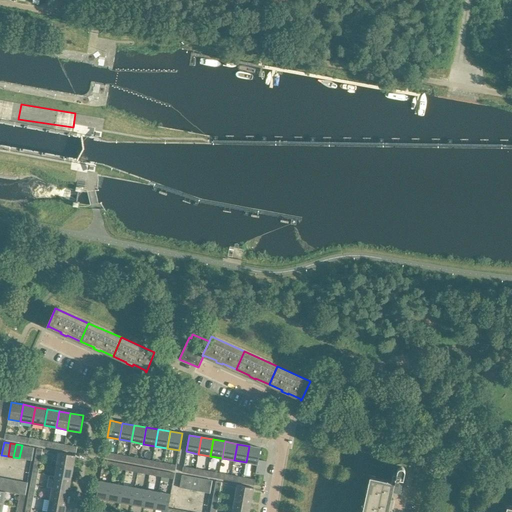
[(28,446),(22,445),(19,458),(25,459),(28,446)]
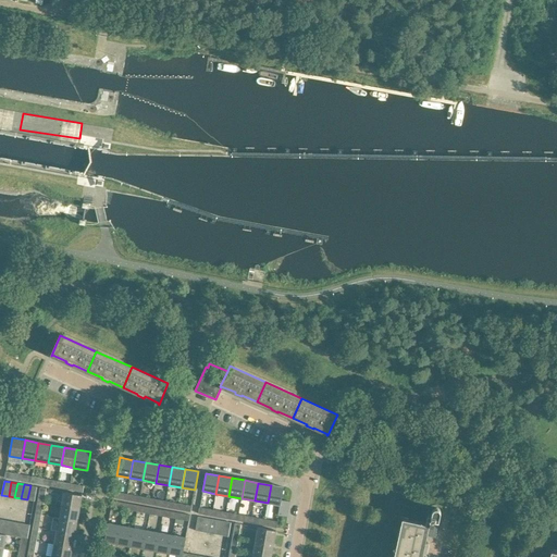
[(37,487),(31,485),(27,499),(35,502),(37,487)]
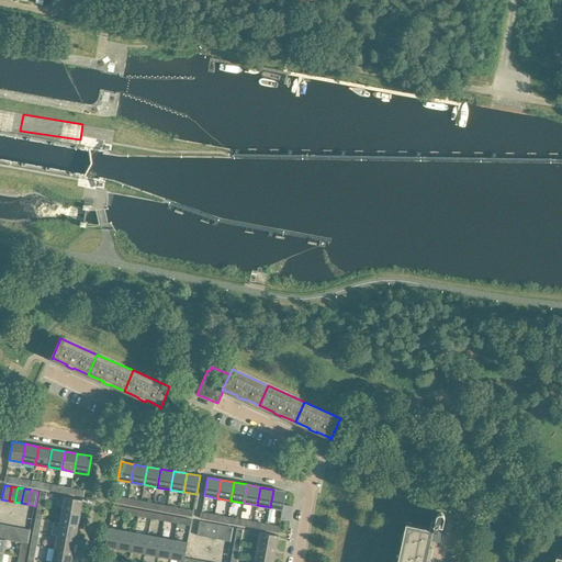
[(280,519),(281,519),(290,521),(293,506),(284,505),(287,492),(273,490),(270,507),(282,509),(280,519)]
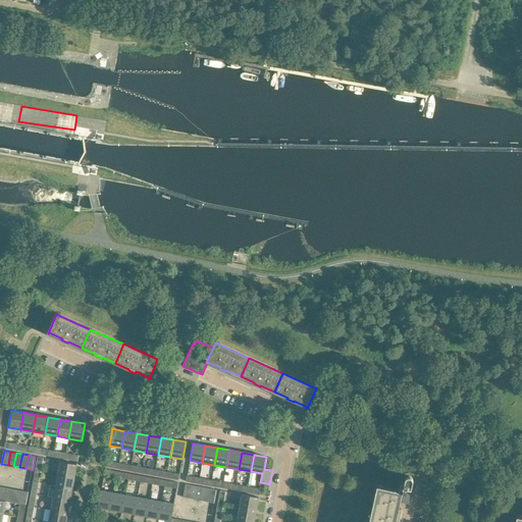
[(74,477),(76,464),(60,461),(57,473),(74,477)]
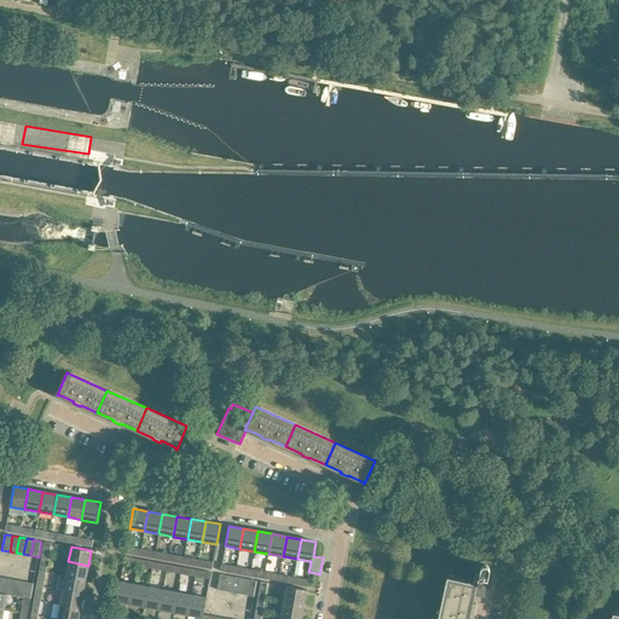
[(86,579),(88,566),(68,561),(65,576),(86,579)]
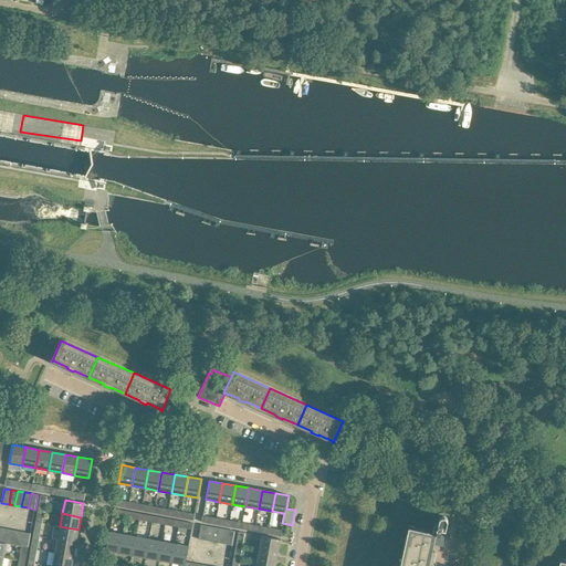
[(438,523),(435,523),(432,532),(409,527),(400,565),(425,565),(430,544),(442,546),(448,522),(448,521),(448,520),(447,519),(447,517),(446,517),(446,516),(444,516),(443,516),(441,516),(441,517),(440,517),(439,519),(439,520),(438,523)]
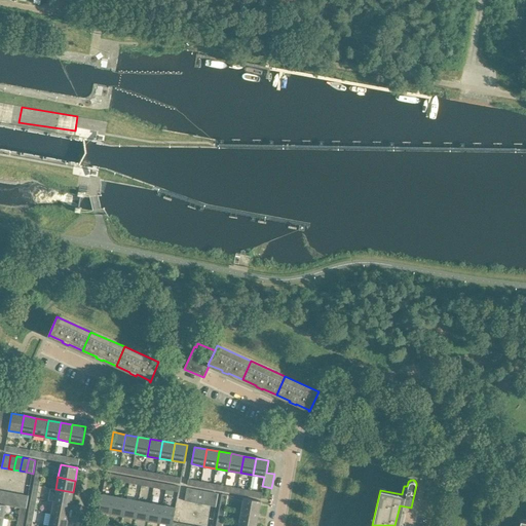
[(50,488),(48,500),(53,501),(71,504),(73,492),(55,489),(50,488)]
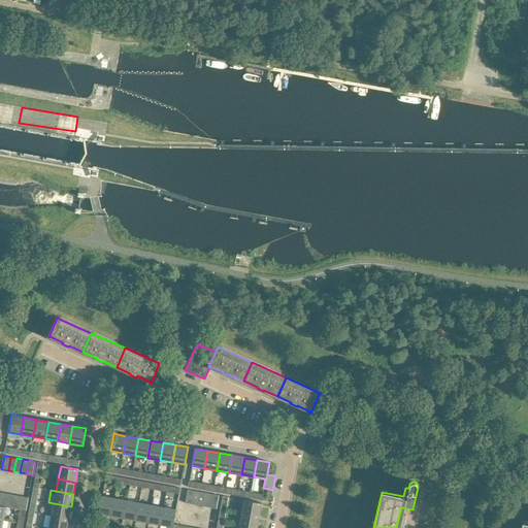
[(192,504),(194,491),(188,490),(185,503),(192,504)]
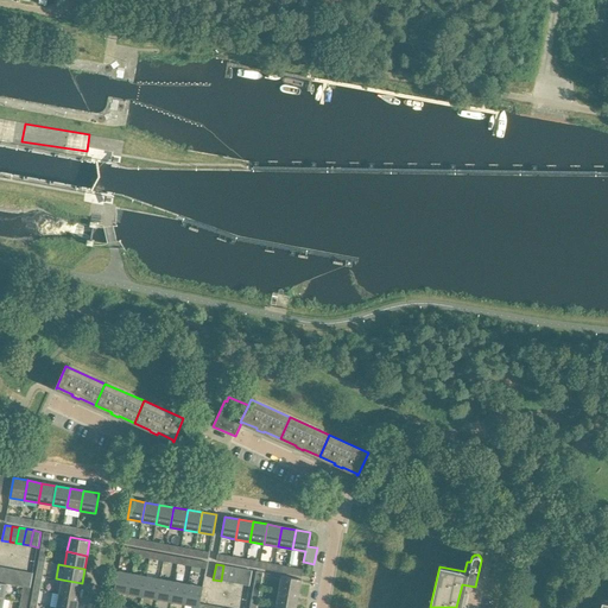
[(228,582),(230,567),(223,565),(221,581),(228,582)]
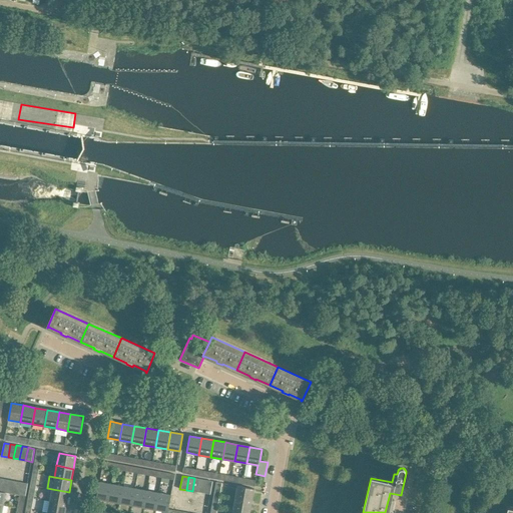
[(198,492),(200,479),(194,478),(192,491),(198,492)]
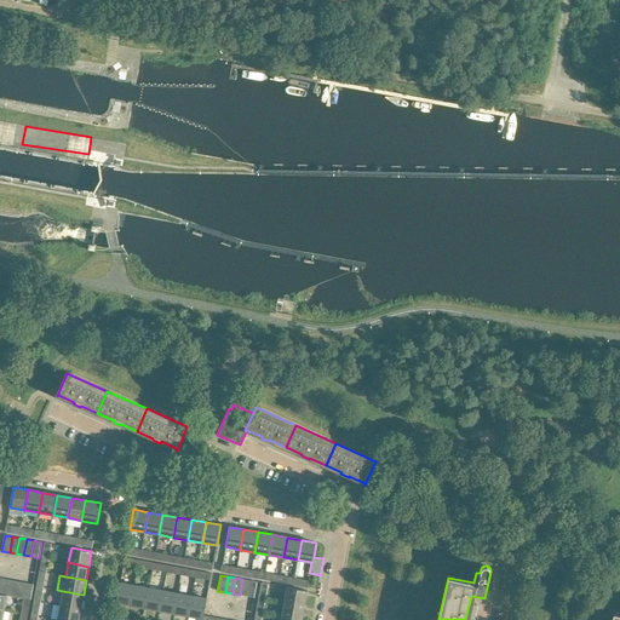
[(11,580),(3,579),(0,595),(7,596),(11,580)]
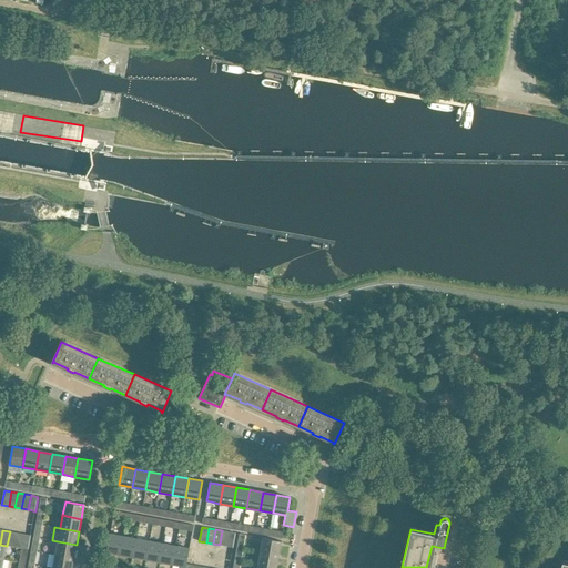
[(185,530),(183,539),(191,540),(192,531),(185,530)]
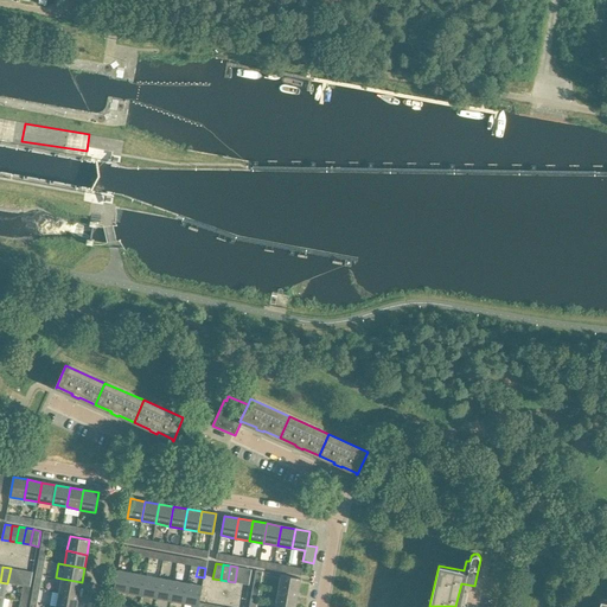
[(235,582),(242,583),(244,568),(237,567),(235,582)]
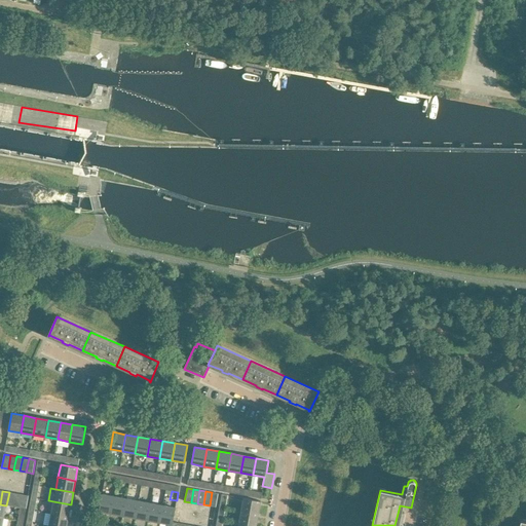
[(15,493),(9,492),(6,505),(13,506),(15,493)]
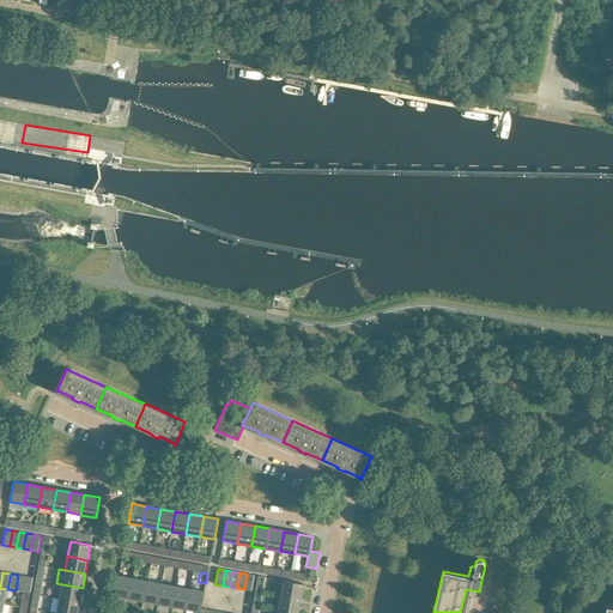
[(244,589),(252,590),(254,575),(247,574),(244,589)]
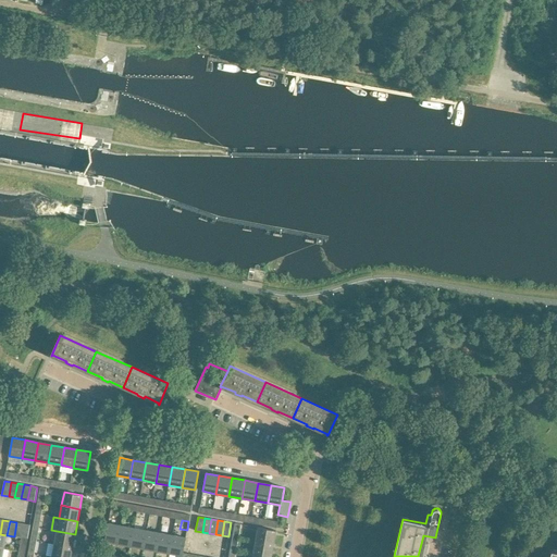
[(23,523),(16,522),(14,536),(21,537),(23,523)]
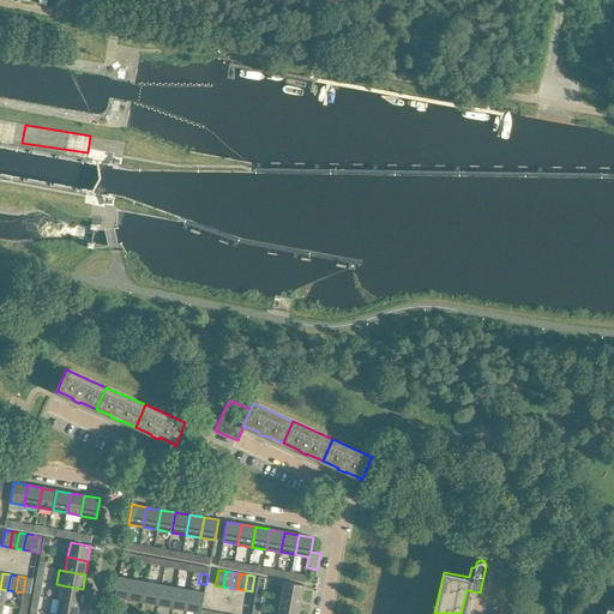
[(34,579),(25,577),(23,593),(24,593),(30,594),(34,579)]
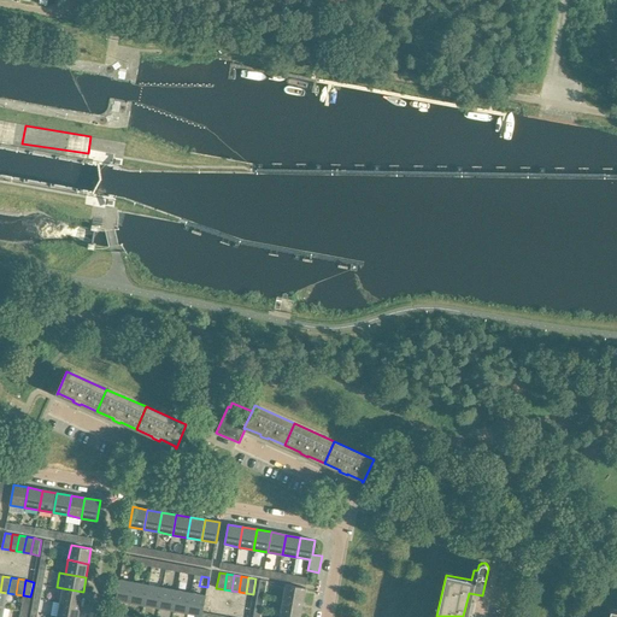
[(116,600),(130,603),(134,582),(119,580),(116,600)]
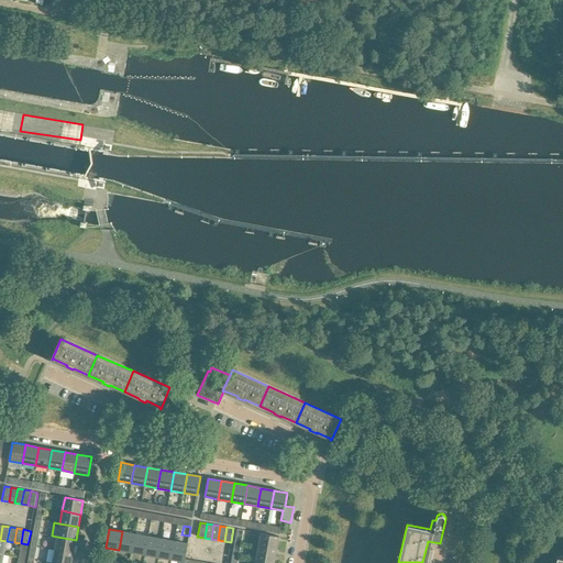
[(132,552),(135,533),(122,531),(119,550),(132,552)]
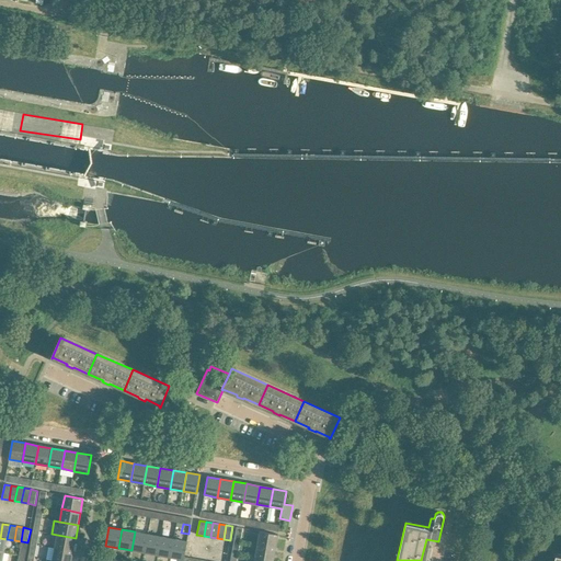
[(132,550),(145,552),(148,535),(135,531),(132,550)]
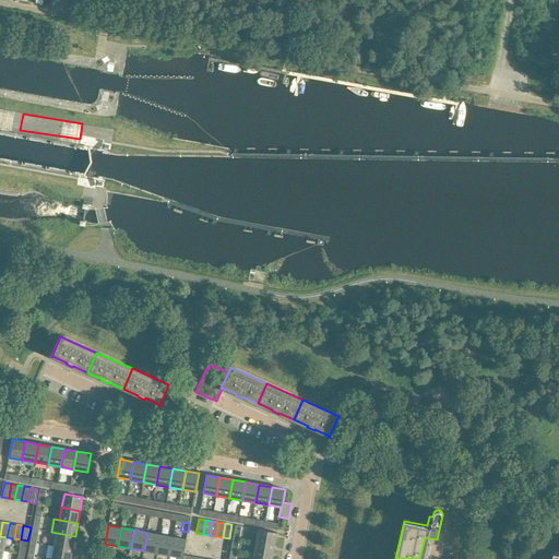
[(274,546),(277,533),(259,530),(257,543),(274,546)]
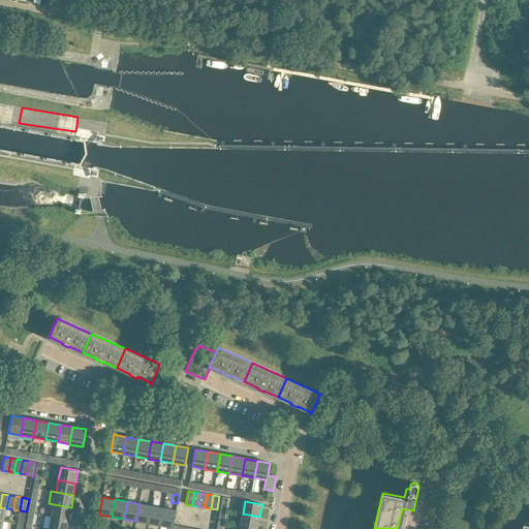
[(69,520),(71,507),(54,504),(52,517),(69,520)]
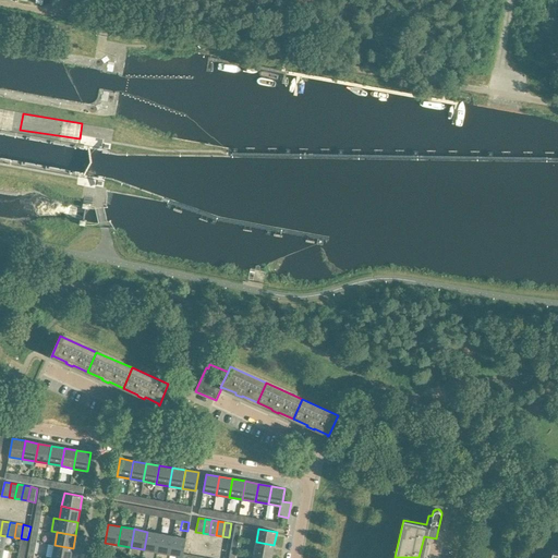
[(157,552),(160,534),(147,532),(144,549),(157,552)]
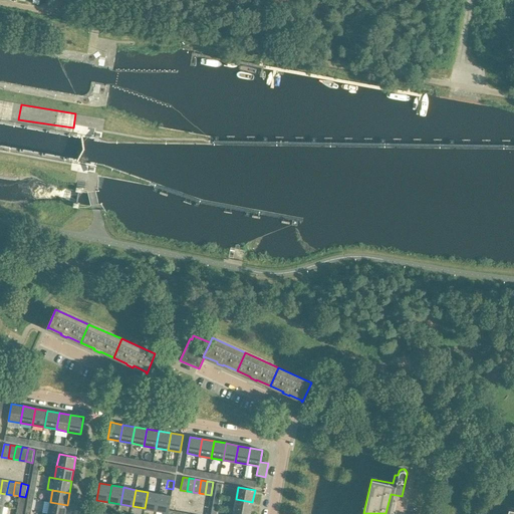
[(145,508),(156,511),(160,494),(148,492),(145,508)]
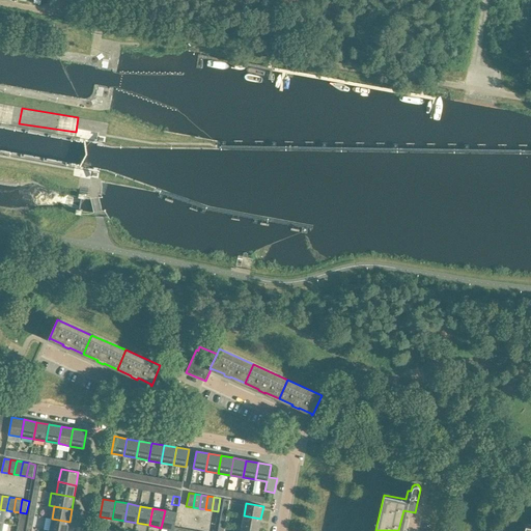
[(174,527),(177,512),(165,510),(161,528),(173,530),(174,527)]
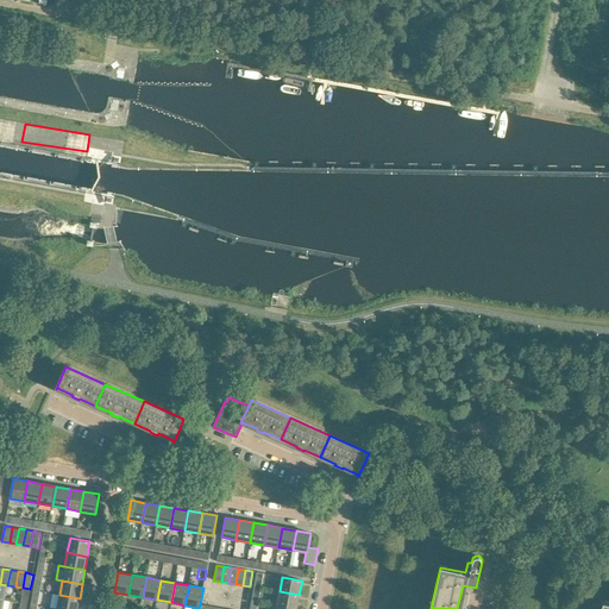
[(296,608),(299,595),(280,591),(277,606),(296,608)]
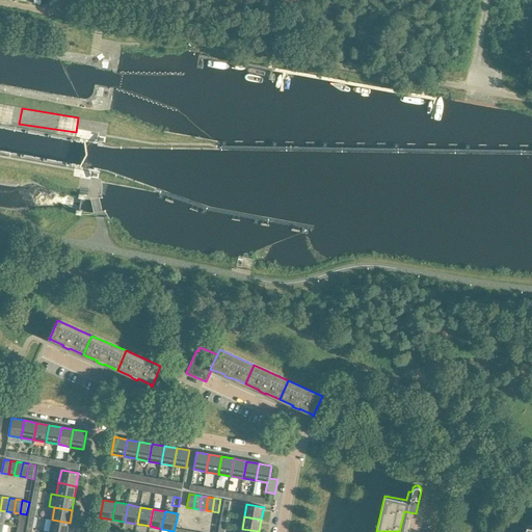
[(67,531),(70,523),(52,520),(49,531),(67,531)]
